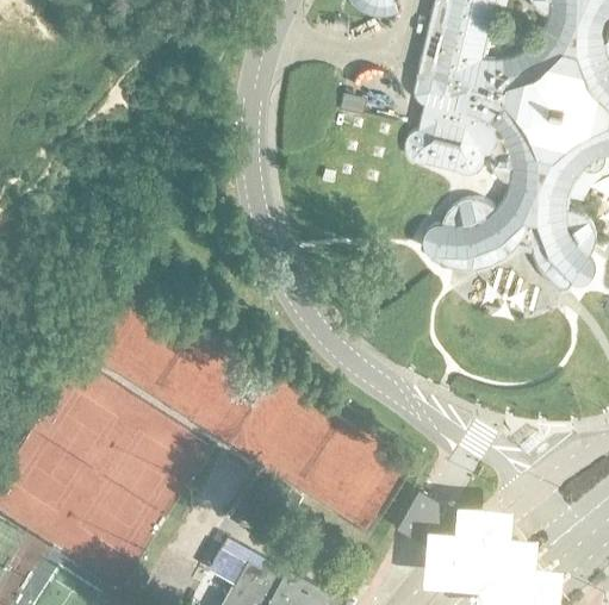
[(392,0),(391,0),(349,0),(350,2),(360,11),(372,16),(385,17),(397,13),(392,0)]
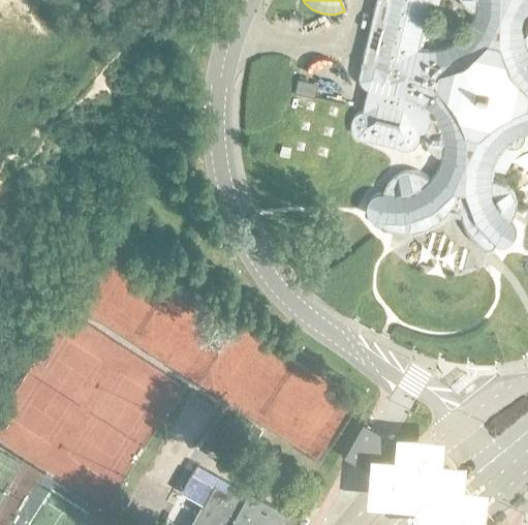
[(421,175),(410,174),(400,176),(392,180),(386,187),(383,195),(381,195),(374,197),(369,203),(367,209),(369,217),(374,222),(375,223),(374,224),(375,226),(389,233),(404,236),(409,236),(421,234),(432,229),(441,223),(449,215),(451,214),(452,214),(453,213),(456,214),(459,215),(461,218),(466,232),(474,244),(486,253),(487,252),(491,252),(492,252),(496,246),(497,246),(503,247),(509,245),(515,241),(517,235),(516,228),(513,223),(513,222),(515,218),(516,214),(517,209),(516,202),(513,194),(506,188),(500,185),(492,183),(491,182),(492,170),(497,157),(501,151),(502,151),(504,149),(505,149),(513,151),(520,149),(523,144),(524,137),(524,136),(527,135),(527,134),(527,0),(376,0),(376,5),(360,76),(360,83),(362,88),(367,92),(365,101),(364,102),(365,103),(364,104),(363,112),(362,114),(355,117),(351,124),(350,131),(354,139),(359,142),(364,144),(367,144),(370,143),(381,146),(382,147),(383,146),(395,149),(401,152),(408,152),(414,149),(418,144),(420,136),(426,134),(425,139),(425,143),(426,147),(429,153),(431,155),(434,157),(440,160),(441,161),(440,165),(439,170),(437,174),(436,174),(434,178),(431,181),(430,181),(421,175)]
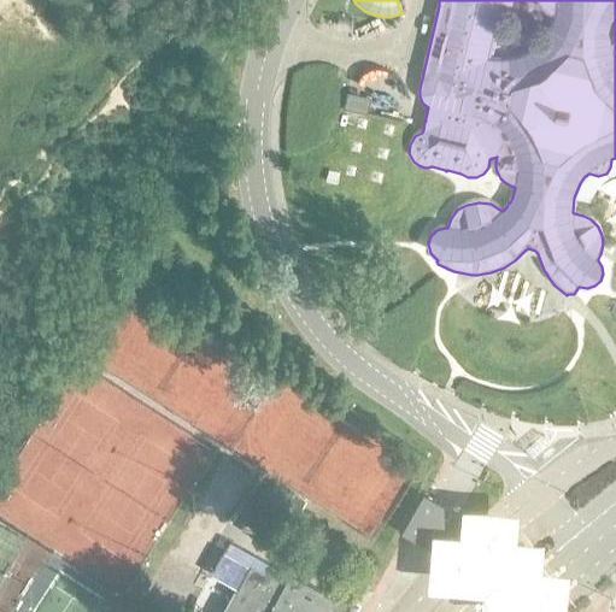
[(305,504),(293,496),(285,510),(297,517),(305,504)]
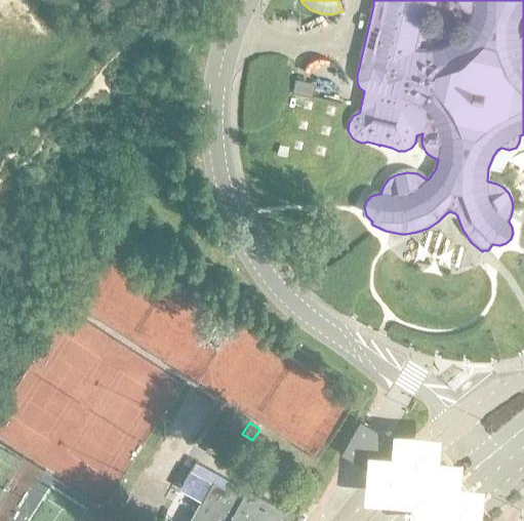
[(478,520),(481,483),(458,481),(460,457),(437,456),(439,431),(390,428),(388,450),(365,448),(361,499),(408,503),(406,520),(478,520)]
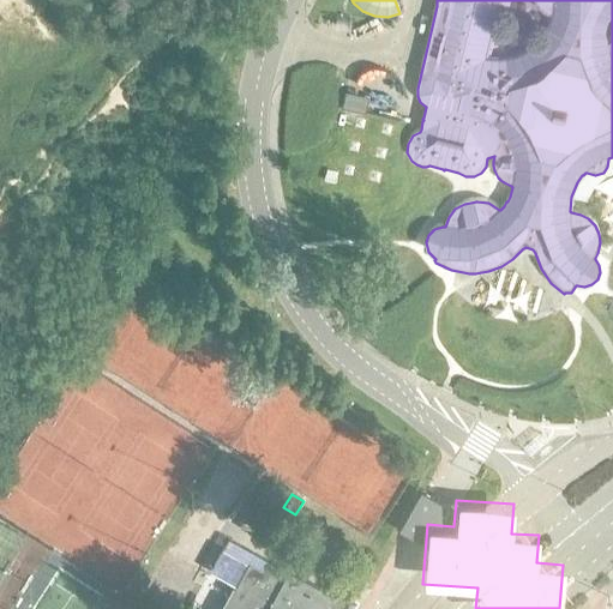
[(294,552),(300,542),(289,536),(283,547),(294,552)]
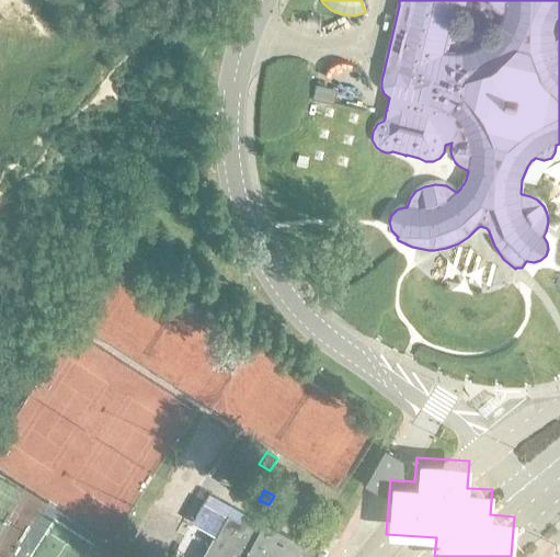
[(295,504),(280,497),(274,508),(289,516),(295,504)]
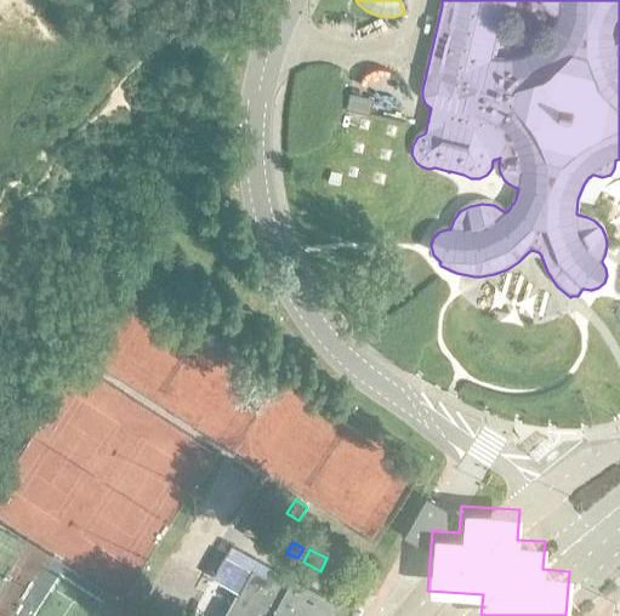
[(339,615),(341,612),(343,609),(342,609),(293,581),(291,580),(285,592),(225,558),(212,581),(238,594),(225,615),(339,615)]
